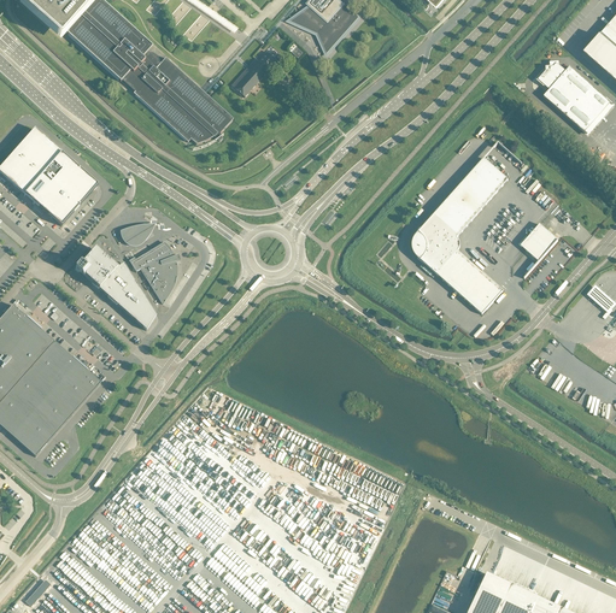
[(21,0),(18,3),(59,39),(66,31),(65,30),(92,0),(21,0)]
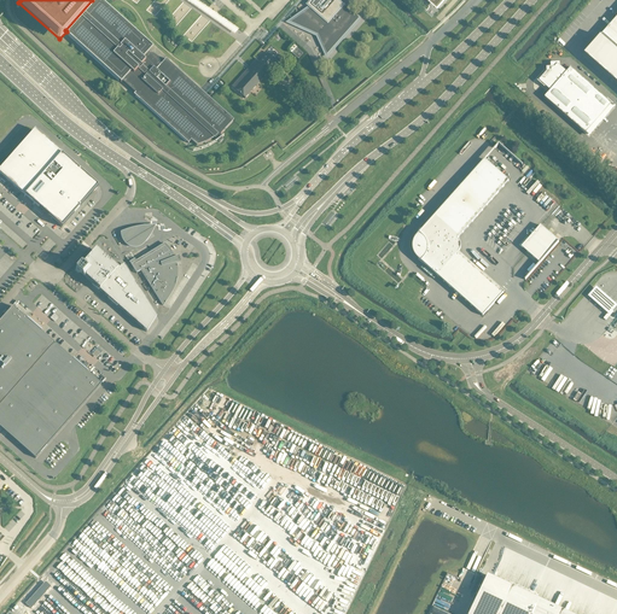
[(92,0),(65,30),(120,80),(121,79),(134,89),(133,91),(137,95),(187,140),(190,136),(196,142),(202,140),(208,138),(213,134),(219,139),(221,136),(217,133),(232,116),(164,56),(159,60),(158,59),(158,58),(158,57),(157,56),(156,54),(156,53),(155,52),(152,51),(151,51),(150,51),(149,51),(147,50),(152,44),(103,0),(92,0)]
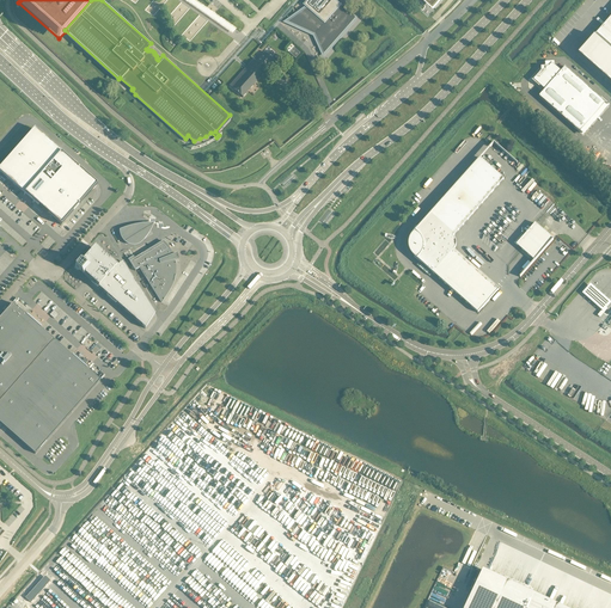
[(306,5),(287,19),(315,31),(323,51),(355,16),(346,4),(347,0),(306,0),(309,2),(307,5),(306,5)]
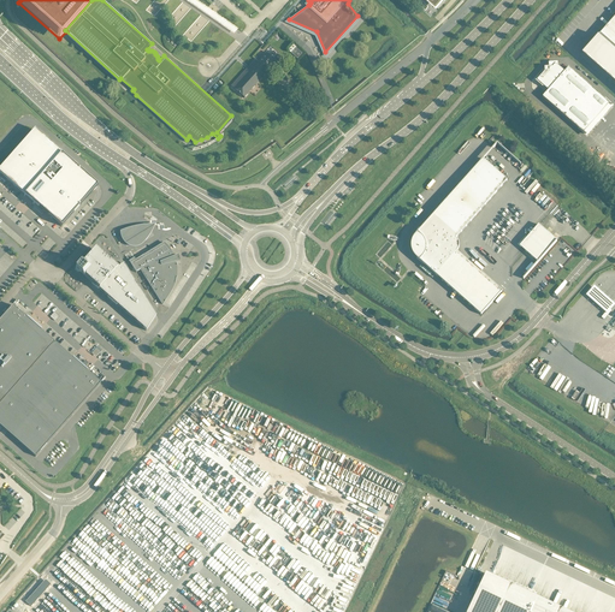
[(597,34),(581,52),(614,81),(614,27),(607,37),(604,40),(604,39),(598,34),(598,35),(597,34)]
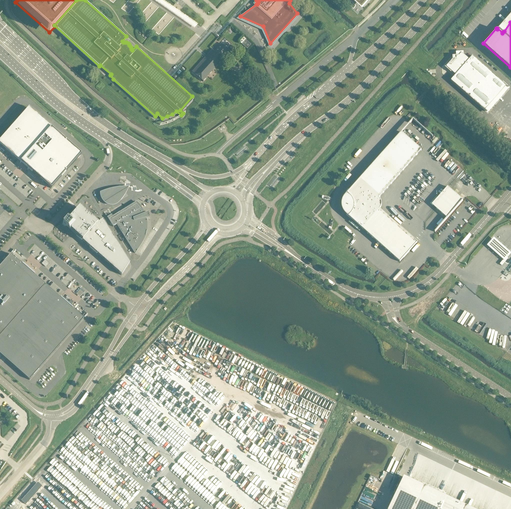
[(245,37),(241,41),(246,46),(250,42),(245,37)]
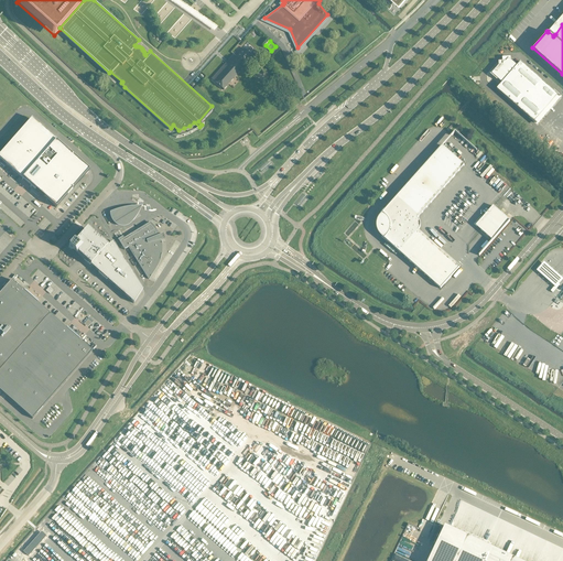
[(245,62),(252,54),(242,45),(236,54),(245,62)]
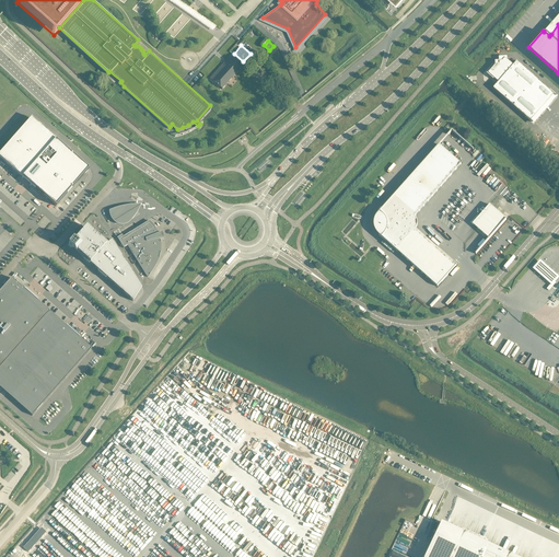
[(243,61),(234,54),(231,50),(225,58),(226,58),(224,60),(223,59),(209,76),(221,86),(243,61)]
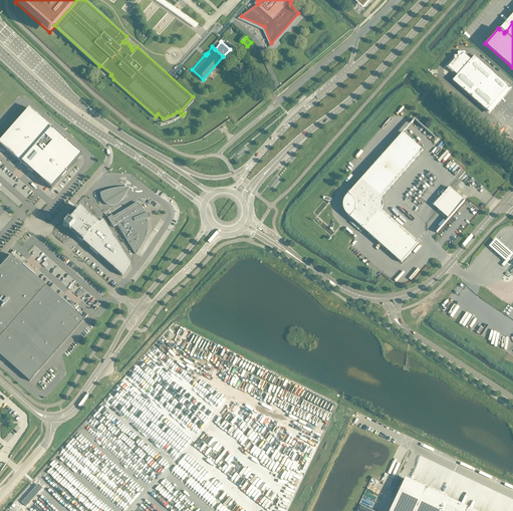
[(457,73),(452,78),(486,108),(508,84),(474,54),(470,57),(463,51),(461,53),(454,54),(454,57),(447,64),(457,73)]
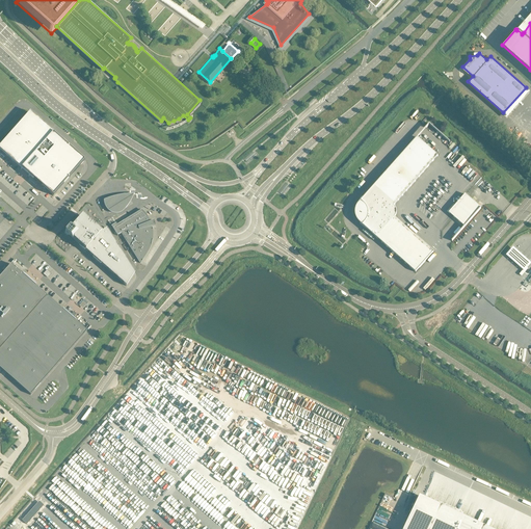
[(52,193),(83,158),(28,109),(0,141),(0,147),(21,165),(20,166),(21,166),(28,173),(27,174),(28,174),(29,173),(52,193)]
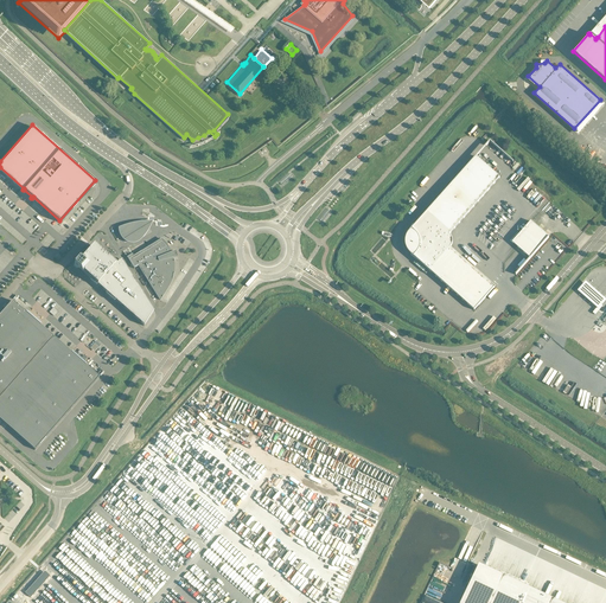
[(406,233),(404,238),(404,243),(407,248),(409,251),(473,307),(493,283),(442,238),(498,174),(474,154),(408,229),(406,233)]
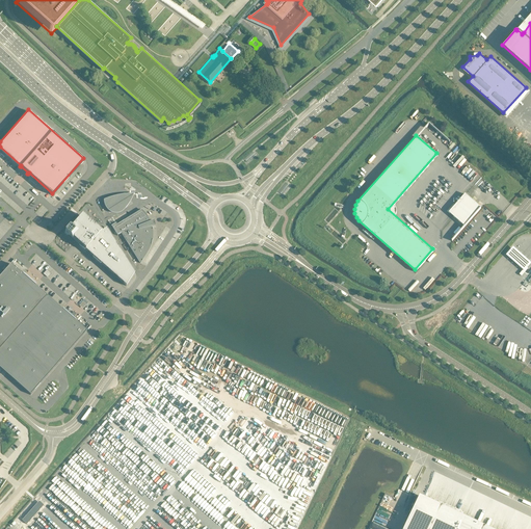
[(108,194),(103,196),(103,199),(103,202),(105,205),(107,207),(109,209),(111,210),(113,210),(116,210),(118,209),(122,208),(125,205),(128,200),(131,194),(133,191),(125,191),(121,191),(116,192),(112,193),(108,194)]
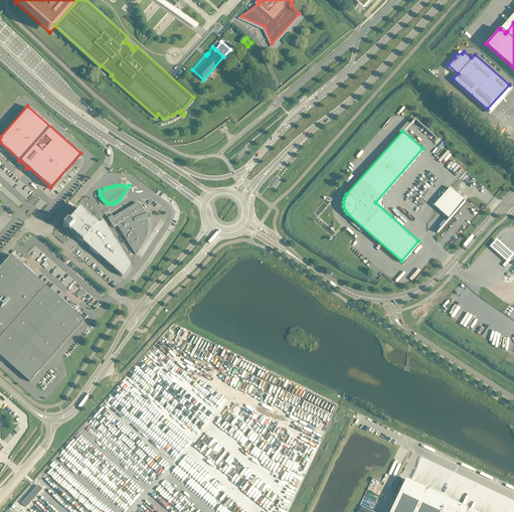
[(450,185),(434,203),(449,216),(437,230),(465,199),(450,185)]
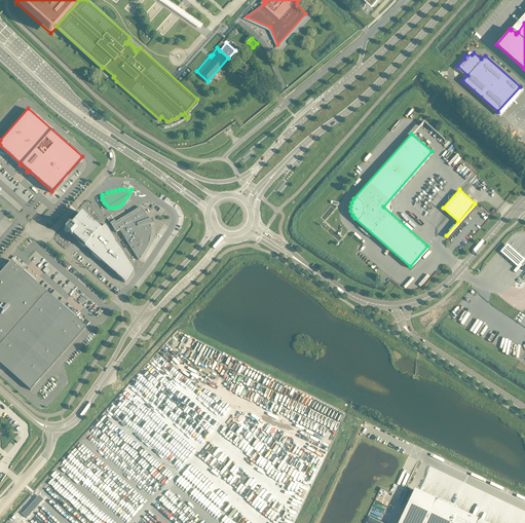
[(151,215),(147,216),(146,215),(146,213),(144,211),(143,210),(142,208),(141,207),(140,206),(139,204),(115,220),(113,218),(109,220),(115,230),(118,228),(129,246),(130,246),(138,258),(145,246),(146,244),(147,243),(148,240),(148,239),(148,238),(148,237),(149,236),(149,234),(149,232),(150,231),(150,230),(150,229),(150,228),(149,226),(149,224),(149,223),(149,222),(152,220),(151,215)]
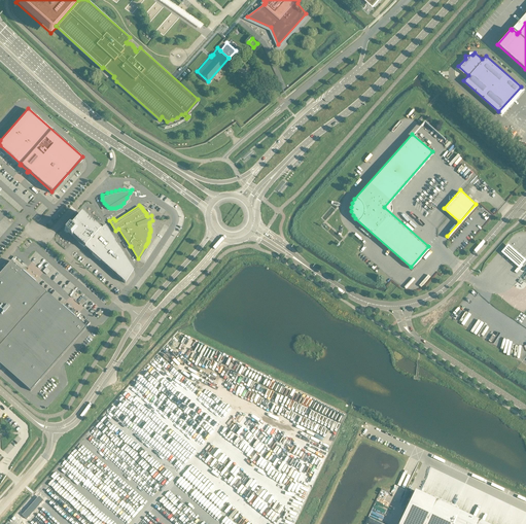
[(99,226),(97,224),(80,210),(65,229),(125,280),(132,268),(105,223),(99,226)]
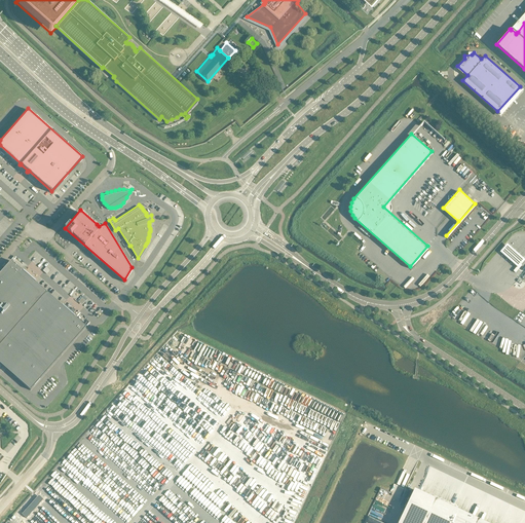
[(524,257),(507,241),(499,250),(518,265),(524,257)]
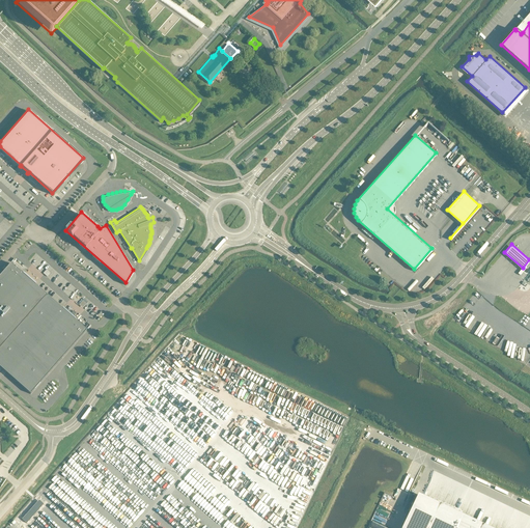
[(0,342),(45,292),(10,260),(0,272),(0,342)]
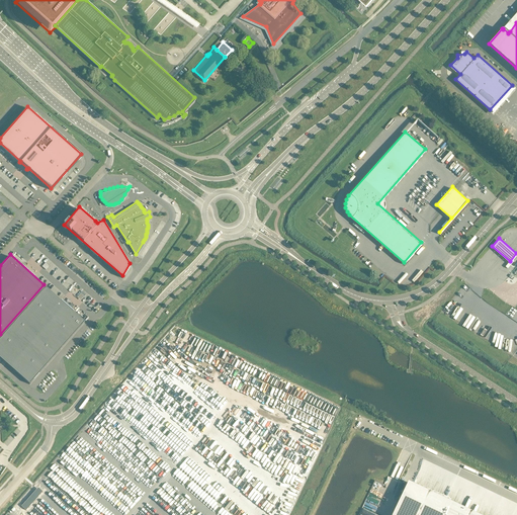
[(0,356),(28,381),(83,320),(64,303),(44,284),(0,334),(0,356)]
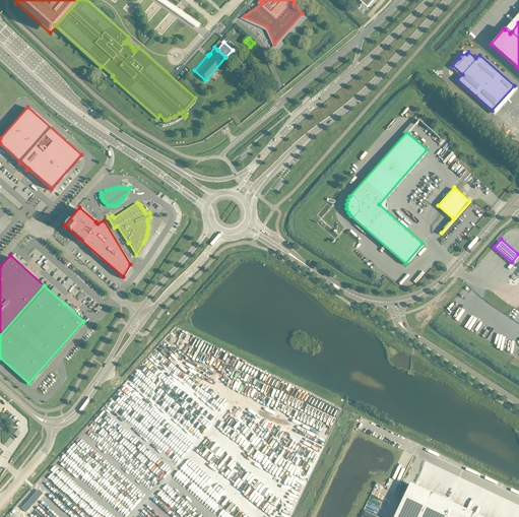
[(169,336),(155,351),(171,366),(178,359),(324,428),(333,406),(181,334),(180,334),(179,333),(178,333),(177,333),(176,333),(175,333),(174,333),(173,334),(172,334),(170,335),(169,336)]
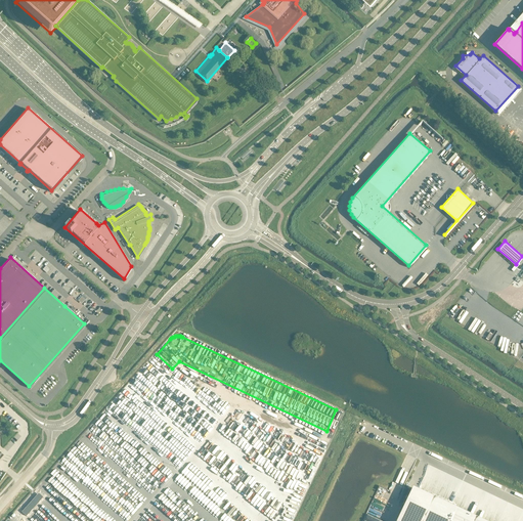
[(95,442),(91,446),(95,450),(99,446),(95,442)]
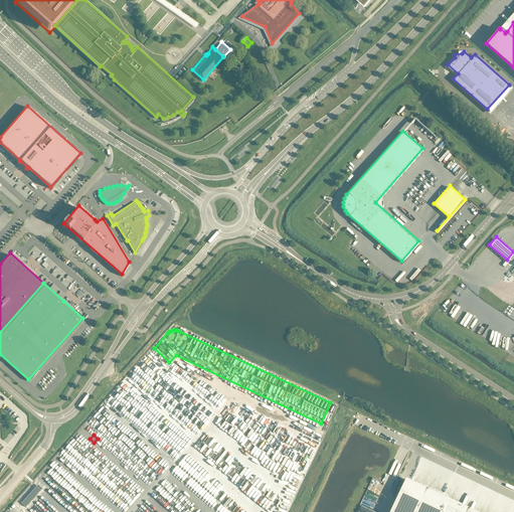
[(306,454),(312,442),(301,436),(295,449),(306,454)]
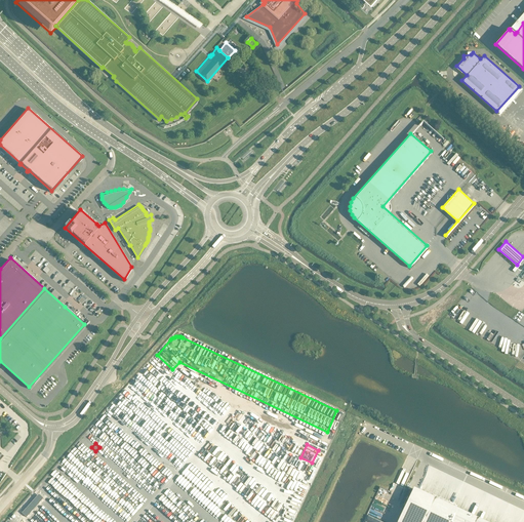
[(400,467),(395,479),(398,481),(404,469),(400,467)]
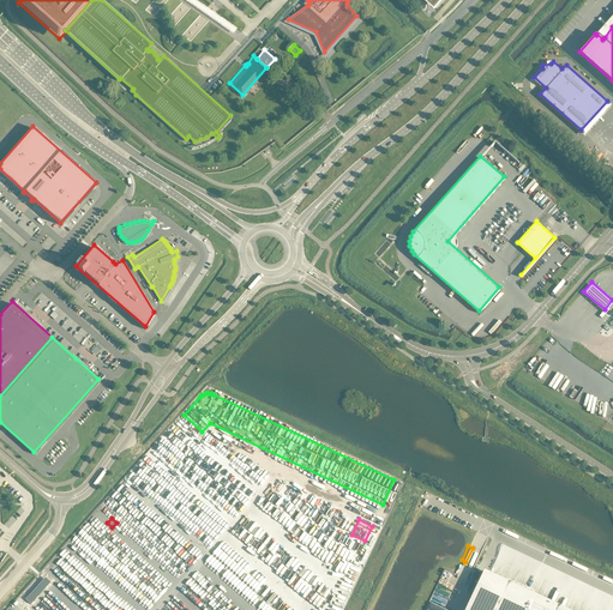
[(562,609),(482,572),(463,609),(562,609)]
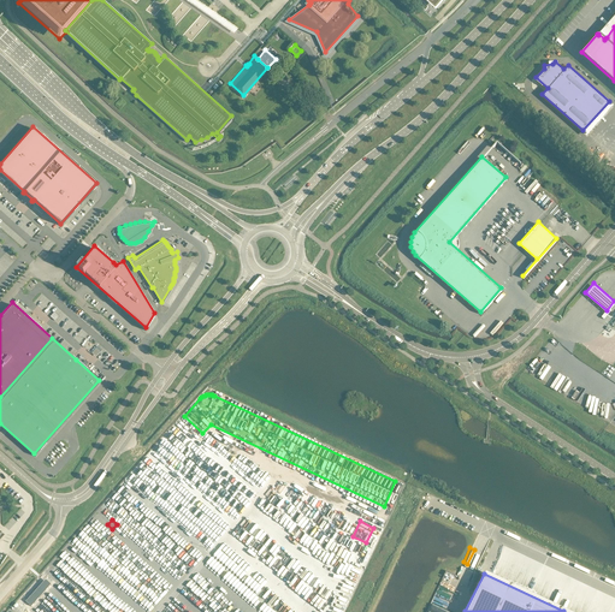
[(41,580),(24,599),(30,604),(47,584),(41,580)]
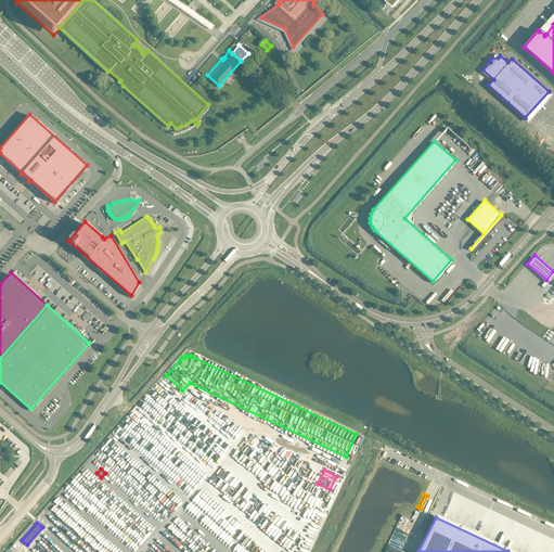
[(147,535),(153,529),(147,524),(142,530),(147,535)]
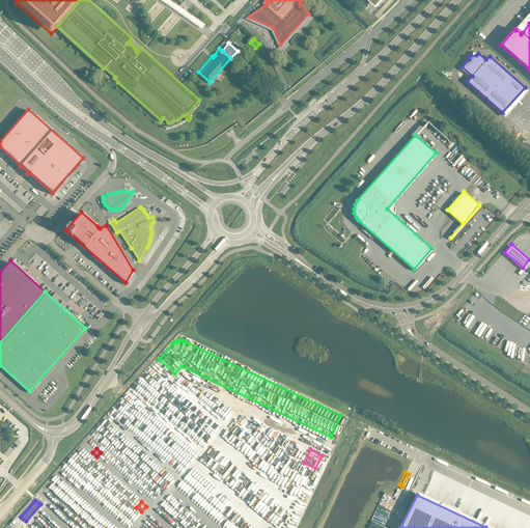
[(171,527),(151,510),(146,517),(159,527),(160,527),(161,527),(171,527)]
